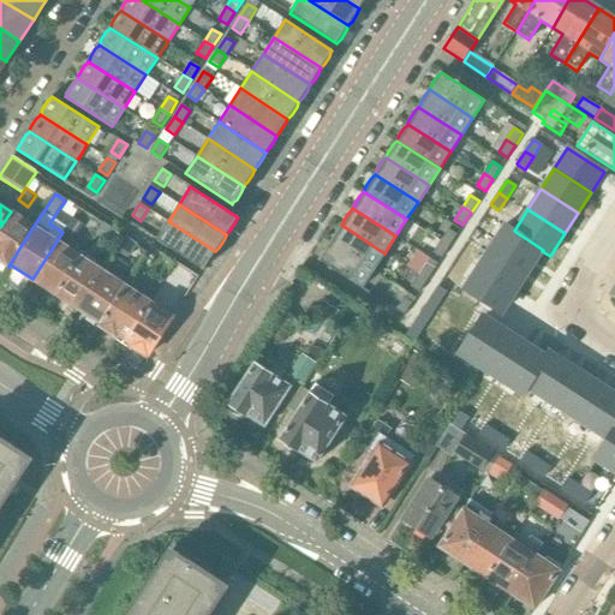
[(34,226),(11,212),(0,227),(0,260),(9,266),(34,226)]
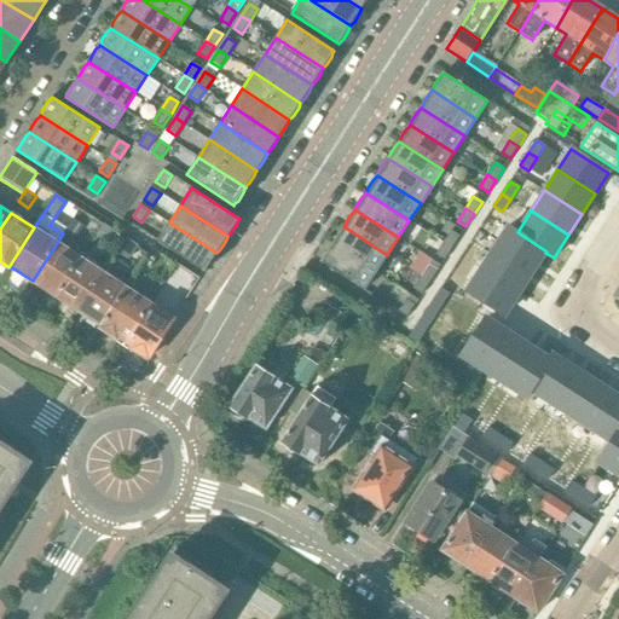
[(73,219),(63,233),(74,241),(82,226),(73,219)]
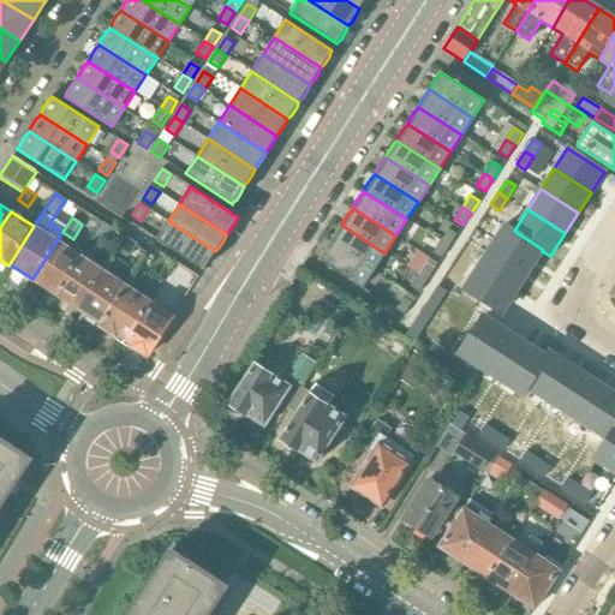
[(117,231),(102,221),(94,234),(108,244),(117,231)]
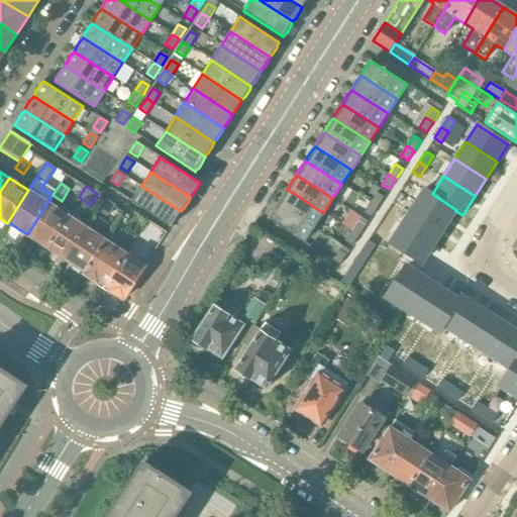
[(181,211),(141,186),(131,201),(171,226),(172,225),(175,222),(179,216),(180,212),(181,211)]
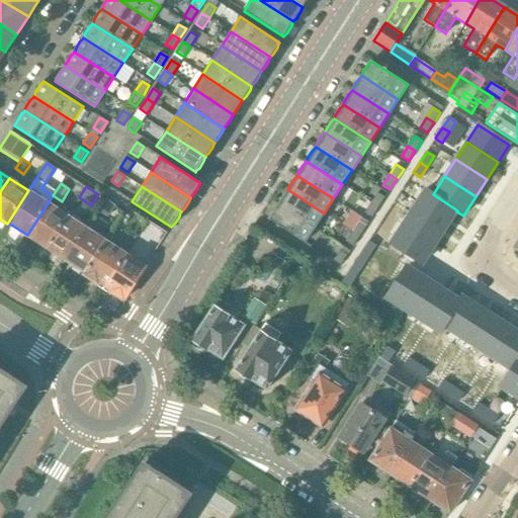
[(315,228),(324,213),(287,189),(287,190),(284,193),(280,199),(279,203),(278,204),(315,228)]
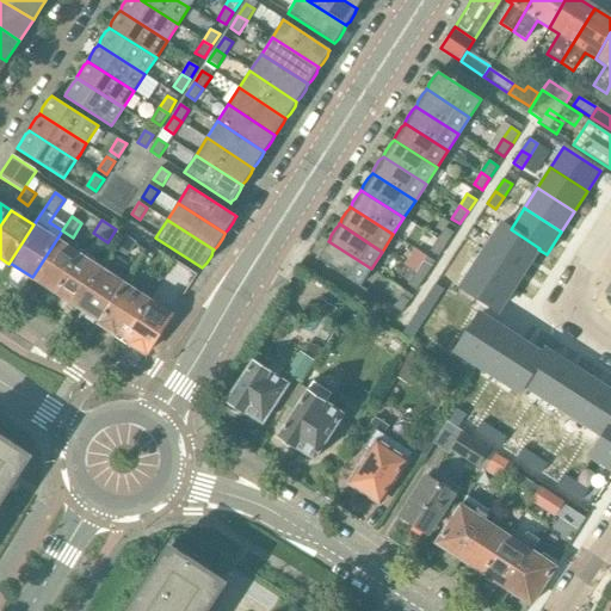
[(503,223),(489,245),(525,269),(538,250),(539,248),(511,229),(503,223)]
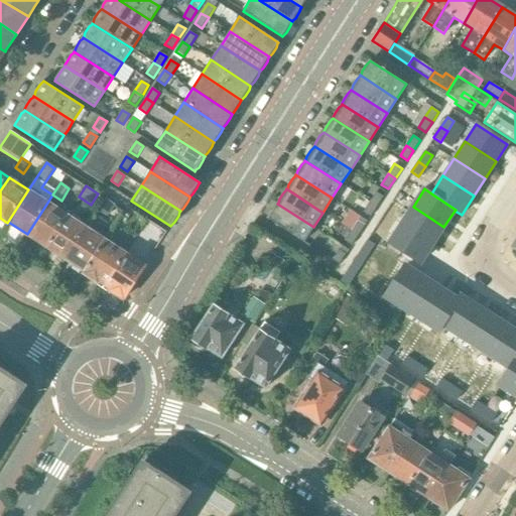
[(370,203),(377,207),(383,197),(376,191),(370,203)]
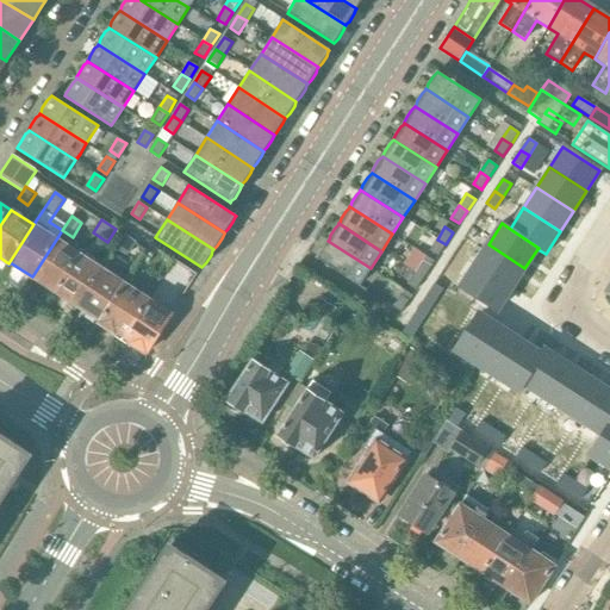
[(125,260),(135,243),(123,236),(113,253),(125,260)]
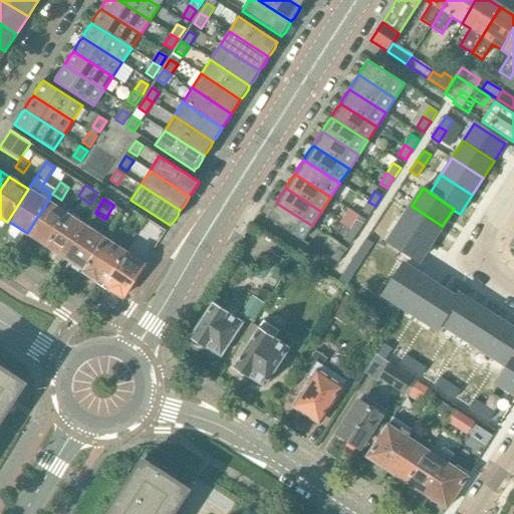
[(27,233),(46,245),(66,214),(47,202),(27,233)]
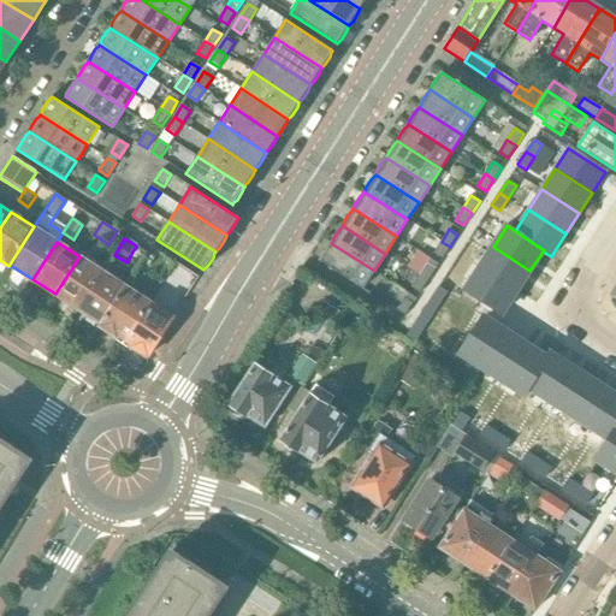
[(450,247),(442,242),(433,254),(442,259),(450,247)]
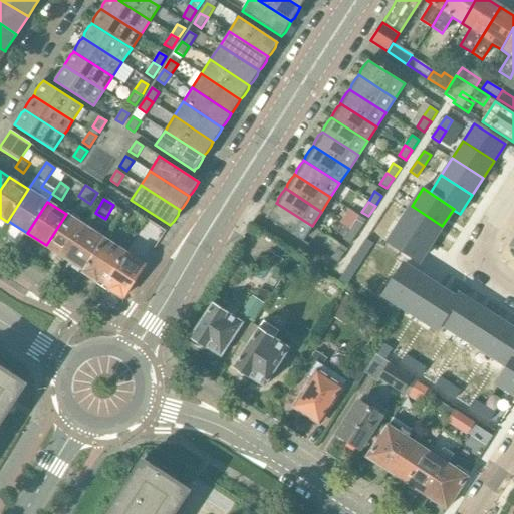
[(312,226),(276,203),(273,206),(269,212),(267,216),(267,217),(302,241),(312,226)]
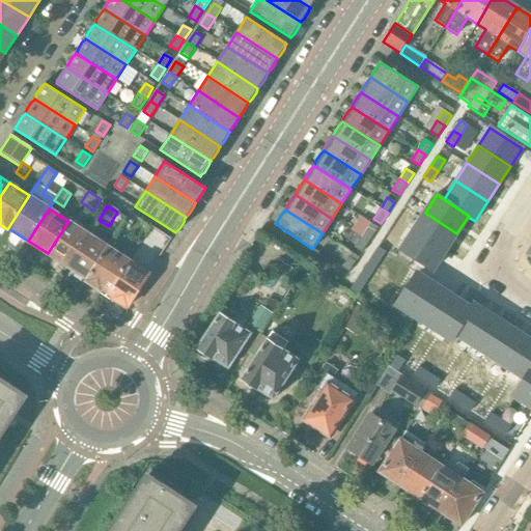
[(425,213),(413,230),(445,251),(456,233),(425,213)]
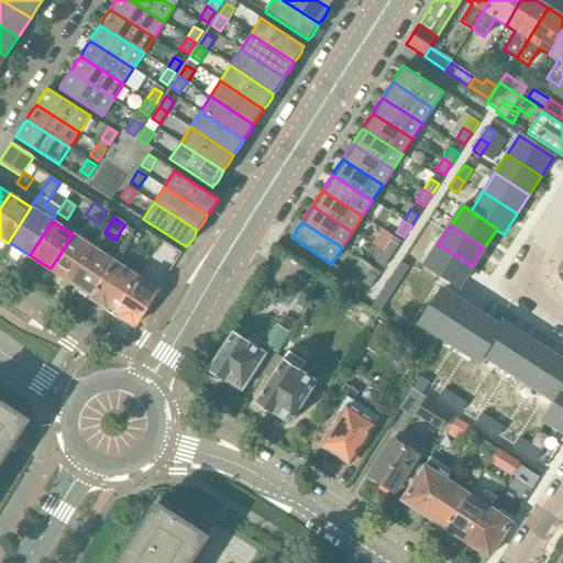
[(136,232),(131,240),(136,244),(136,243),(142,235),(136,232)]
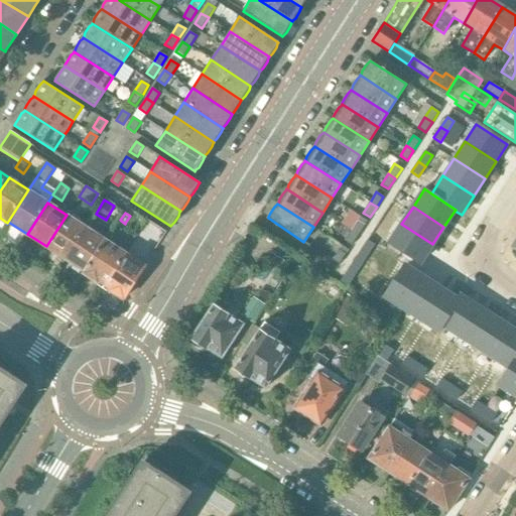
[(46,246),(66,259),(87,228),(67,215),(46,246)]
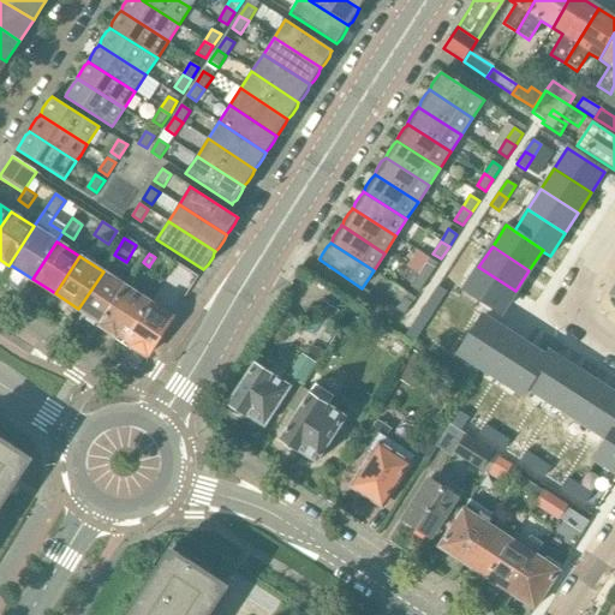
[(418,275),(427,280),(435,268),(427,263),(418,275)]
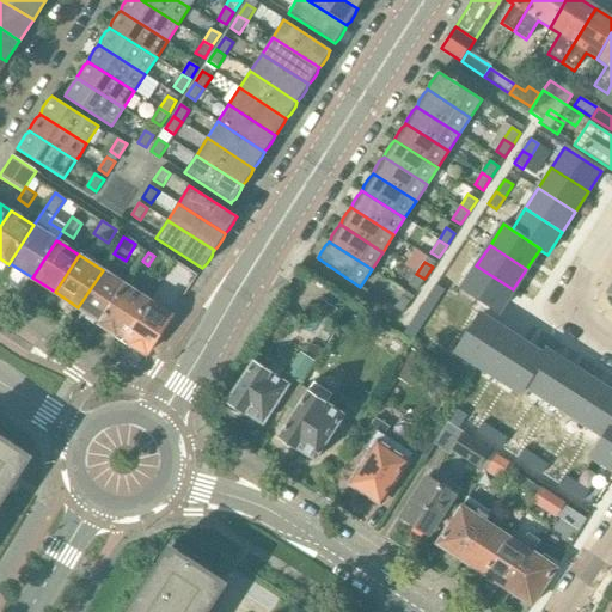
[(476,265),(463,287),(500,311),(513,289),(476,265)]
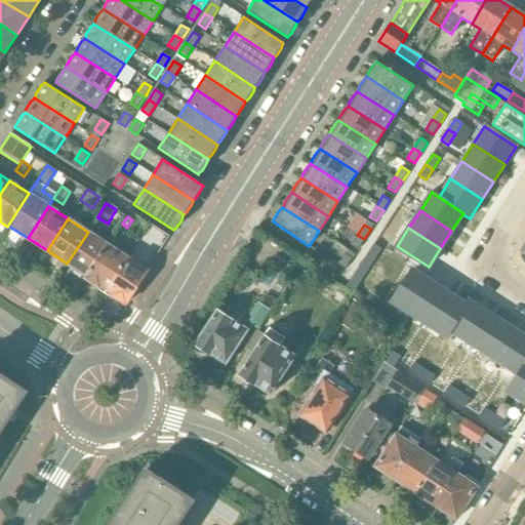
[(108,244),(88,232),(67,264),(86,276),(85,278),(86,278),(108,244)]
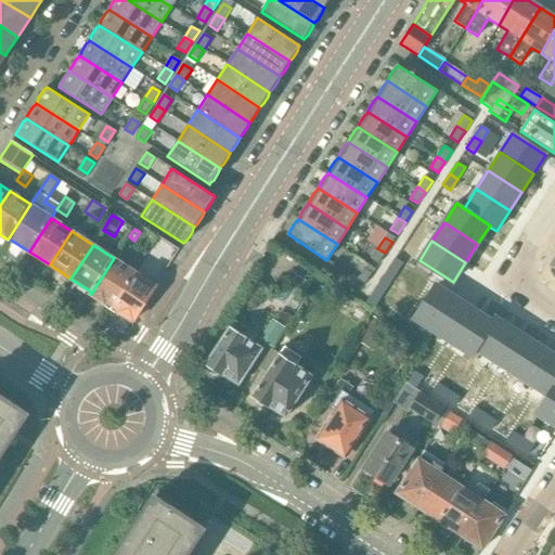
[(385,253),(377,248),(371,259),(378,265),(385,253)]
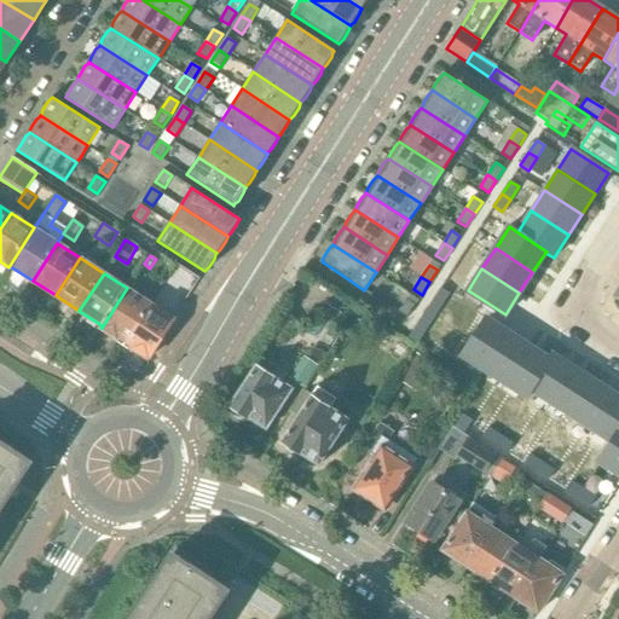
[(102,328),(125,343),(150,304),(127,288),(102,328)]
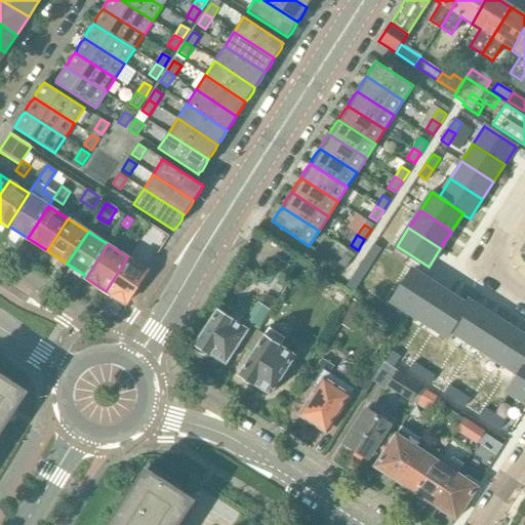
[(373,244),(367,254),(374,259),(381,249),(373,244)]
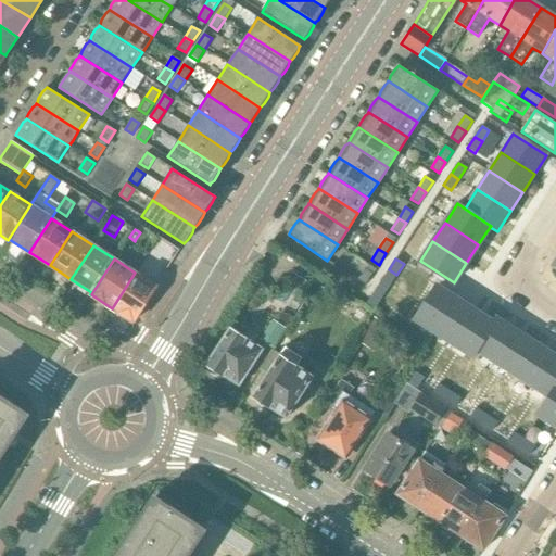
[(358,280),(366,285),(373,274),(365,268),(358,280)]
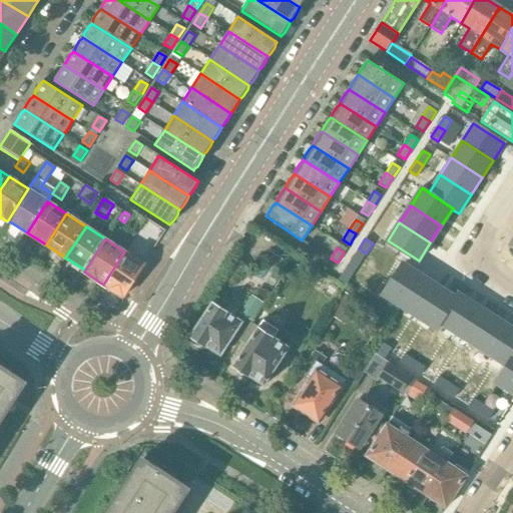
[(359,248),(352,260),(359,265),(366,253),(359,248)]
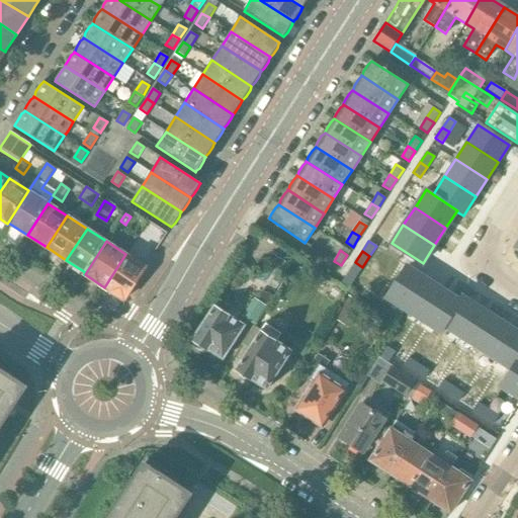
[(288,264),(270,252),(264,262),(282,274),(288,264)]
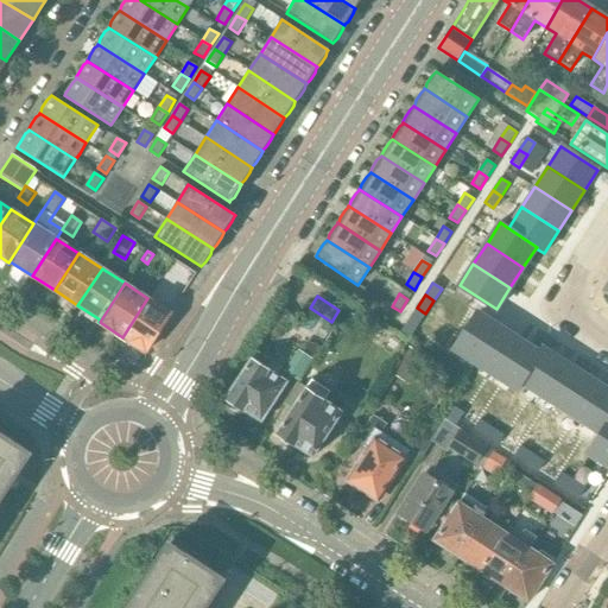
[(171,314),(147,298),(122,337),(145,353),(171,314)]
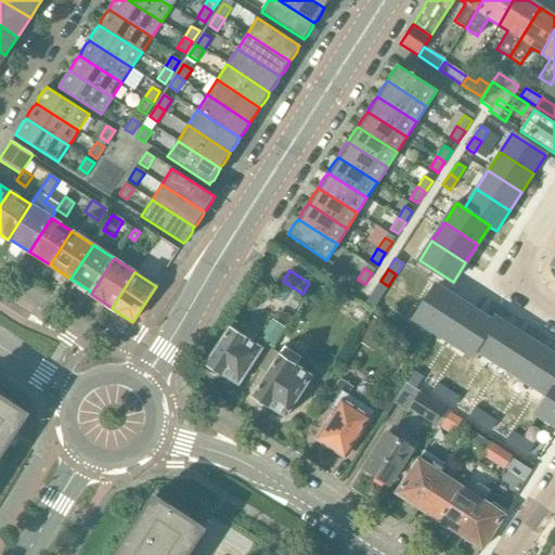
[(381,281),(373,293),(381,297),(388,286),(381,281)]
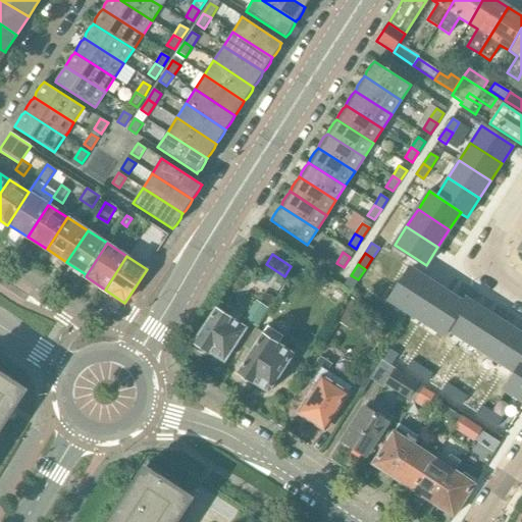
[(411,268),(390,300),(409,312),(429,280),(411,268)]
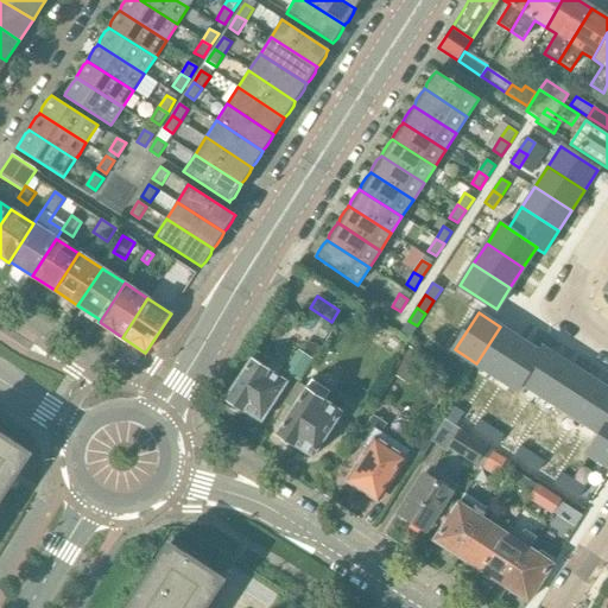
[(409,321),(401,330),(411,336),(417,325),(409,321)]
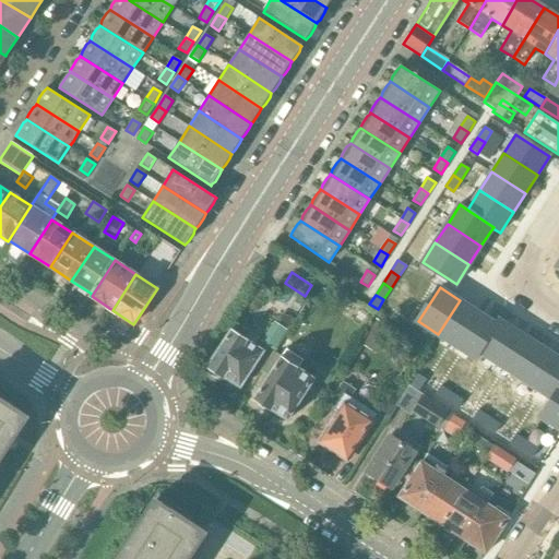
[(460,300),(438,334),(456,346),(478,312),(460,300)]
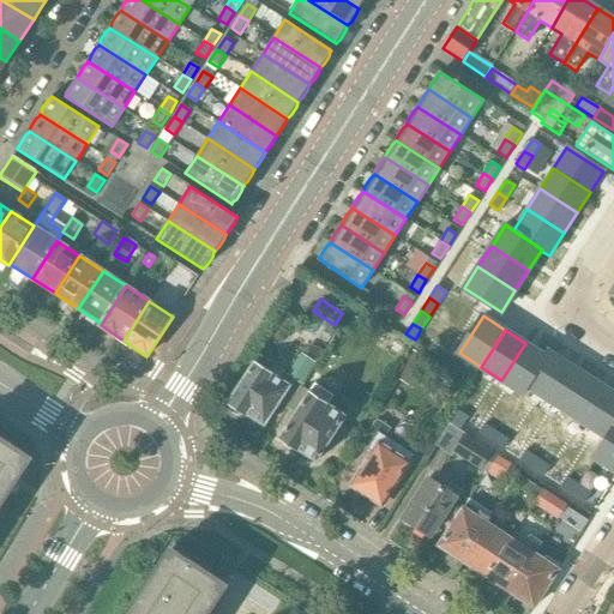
[(525,343),(501,380),(523,395),(527,389),(525,387),(546,356),(545,356),(525,343)]
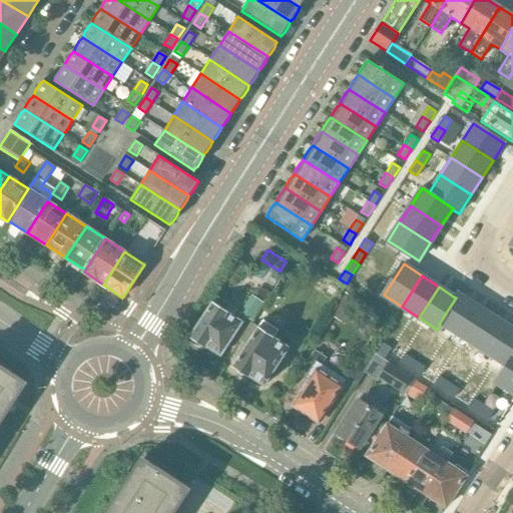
[(347,293),(333,316),(347,324),(361,301),(347,293)]
